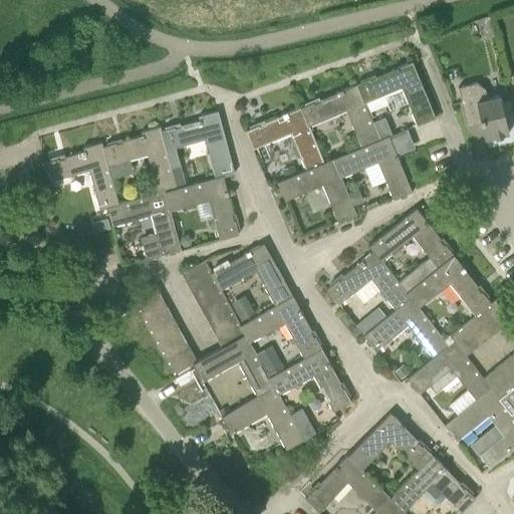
[(355,84),(363,102),(401,87),(417,124),(436,117),(412,61),(398,66),(394,68),(375,76),(375,77),(370,80),(369,78),(356,83),(355,84)]
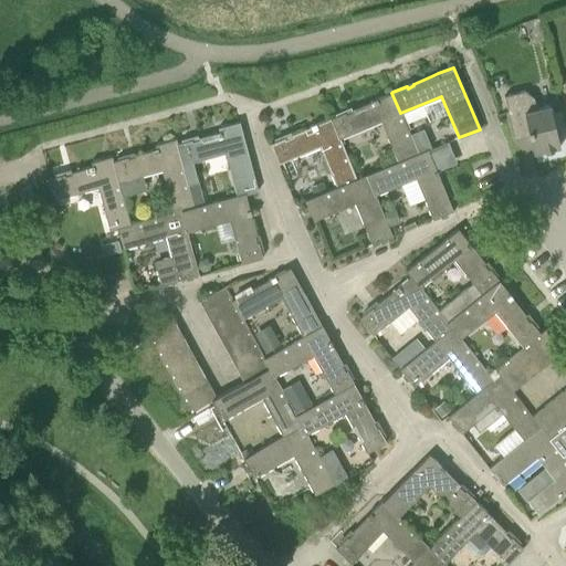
[(536,108),(534,96),(524,91),(505,96),(507,109),(514,139),(530,135),(534,153),(561,147),(551,105),(536,108)]
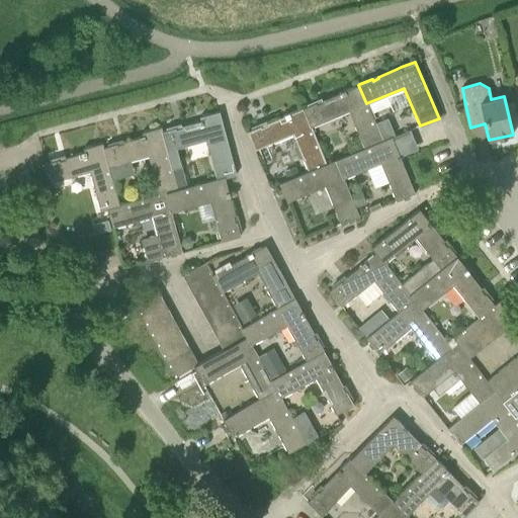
[(374,122),(366,103),(358,85),(345,90),(341,92),(322,100),(323,101),(317,104),(316,102),(303,107),(303,108),(311,126),(348,111),(363,148),(381,141),(374,122)]
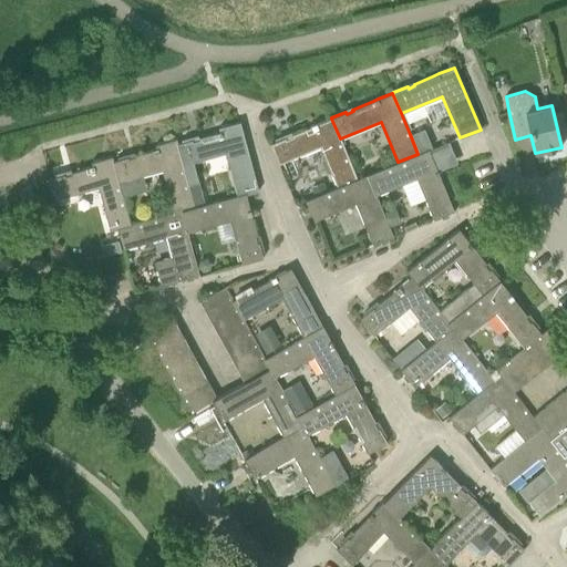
[(357,179),(340,138),(331,119),(317,124),(312,126),(292,134),(292,136),(286,138),(286,137),(270,143),(279,164),(319,147),(336,188),(357,179)]
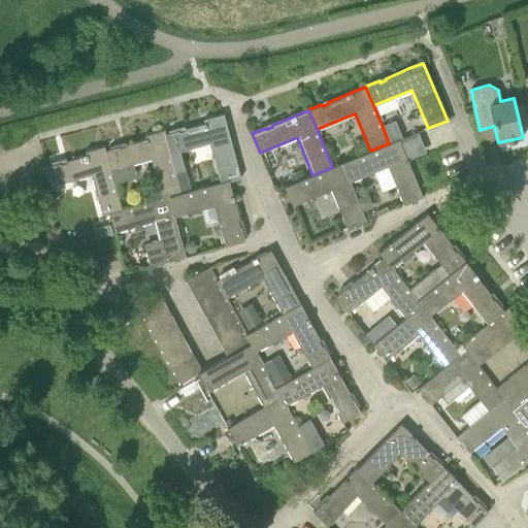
[(210,142),(221,182),(221,183),(229,180),(241,177),(224,113),(204,119),(205,122),(201,124),(186,128),(186,130),(179,131),(178,130),(166,133),(175,170),(184,168),(179,151),(210,142)]
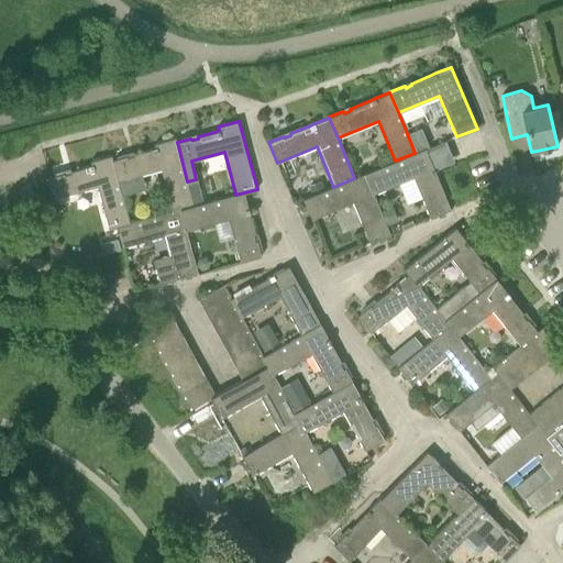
[(415,153),(426,148),(428,147),(420,128),(407,133),(415,153)]
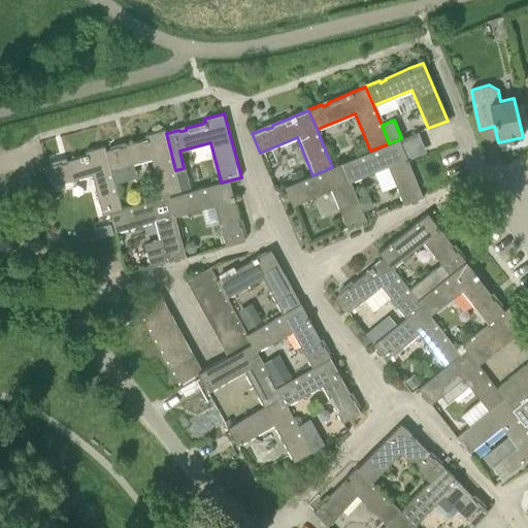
[(162,198),(170,196),(182,193),(175,170),(166,133),(165,129),(144,134),(145,138),(142,139),(126,144),(126,145),(120,147),(119,146),(106,150),(114,182),(134,176),(132,163),(151,159),(162,198)]
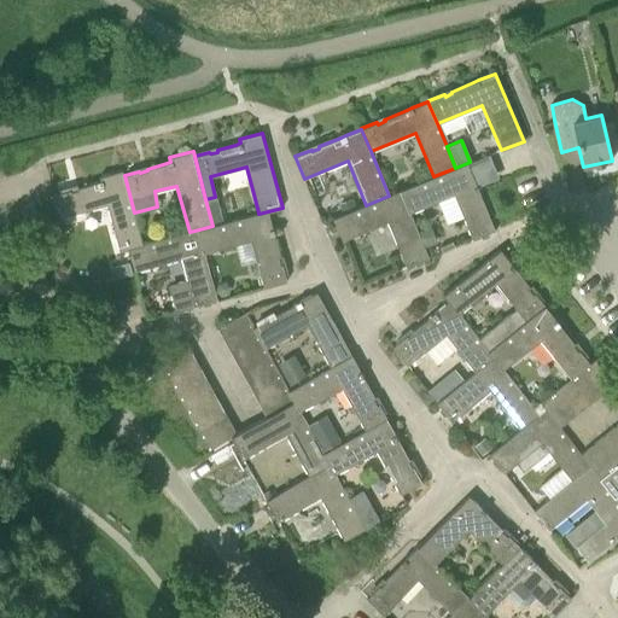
[(401,190),(410,213),(454,194),(473,239),(482,235),(481,234),(488,231),(489,233),(495,231),(478,186),(472,175),(467,163),(455,168),(433,176),(401,190)]
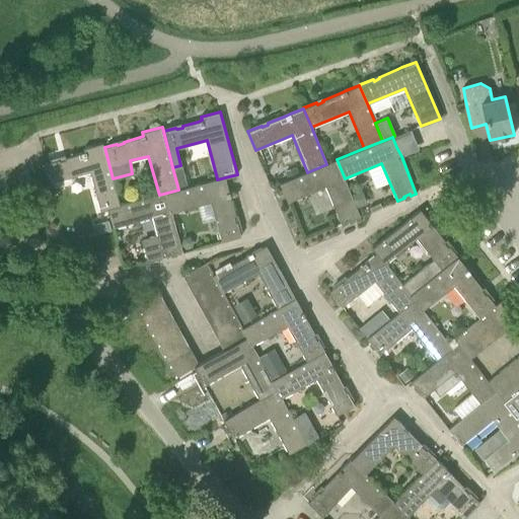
[(107,209),(120,205),(113,178),(104,147),(103,143),(83,148),(84,152),(81,153),(65,157),(66,159),(60,160),(59,159),(45,163),(50,182),(90,171),(100,211),(107,209)]
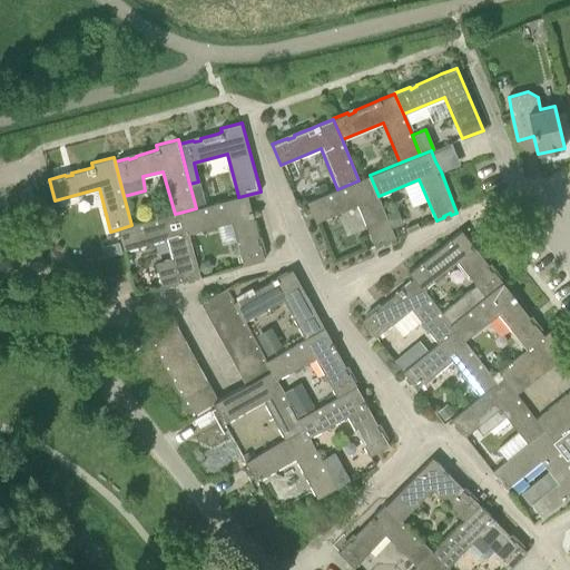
[(370,175),(359,180),(337,189),(307,202),(316,222),(357,204),(375,246),(383,243),(382,242),(389,238),(390,241),(395,237),(379,196),(370,175)]
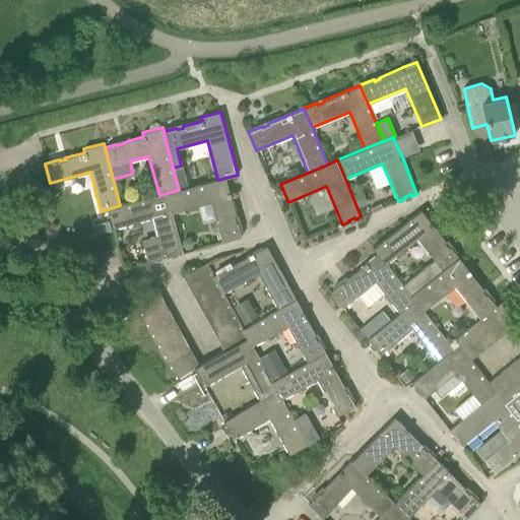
[(296,167),(285,171),(289,179),(300,175),(296,167)]
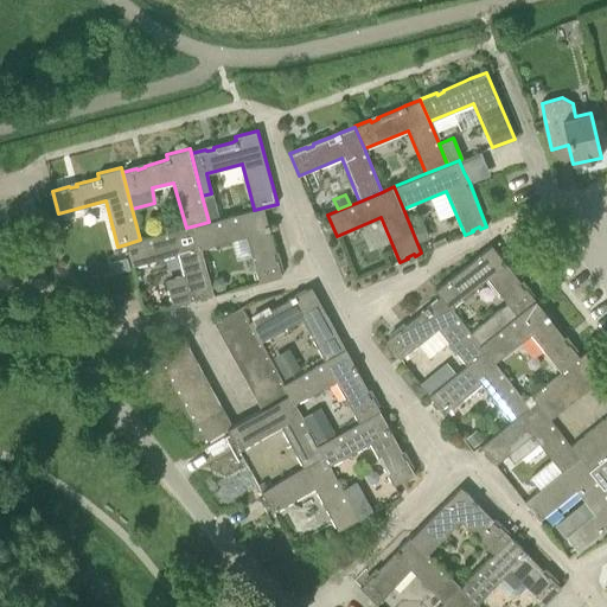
[(196,225),(202,248),(247,236),(259,282),(282,276),(278,259),(275,260),(274,253),(275,251),(269,229),(268,224),(263,208),(254,210),(254,209),(209,222),(196,225)]
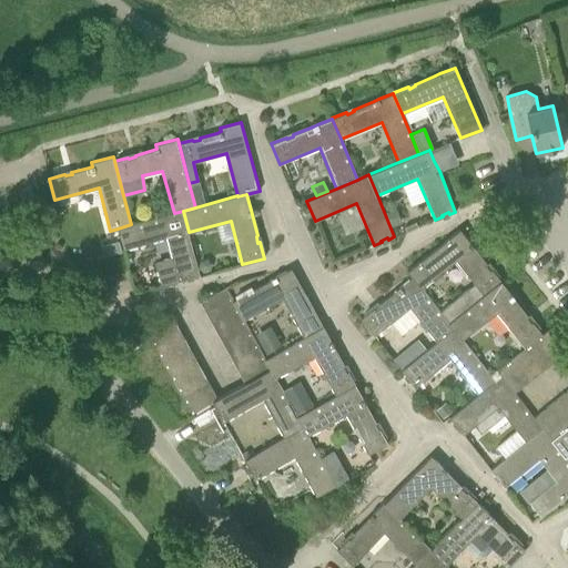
[(397,206),(385,212),(391,226),(404,221),(397,206)]
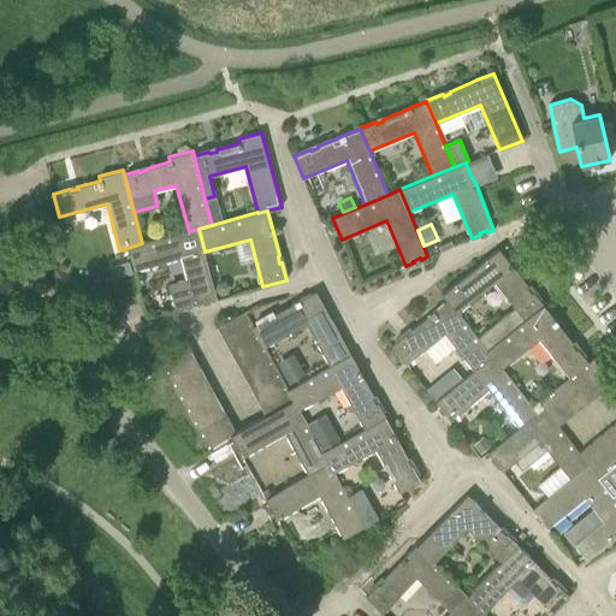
[(189,231),(142,243),(128,248),(134,271),(182,258),(187,279),(173,283),(170,289),(175,311),(202,302),(202,301),(209,298),(211,301),(217,298),(205,252),(199,229),(189,231)]
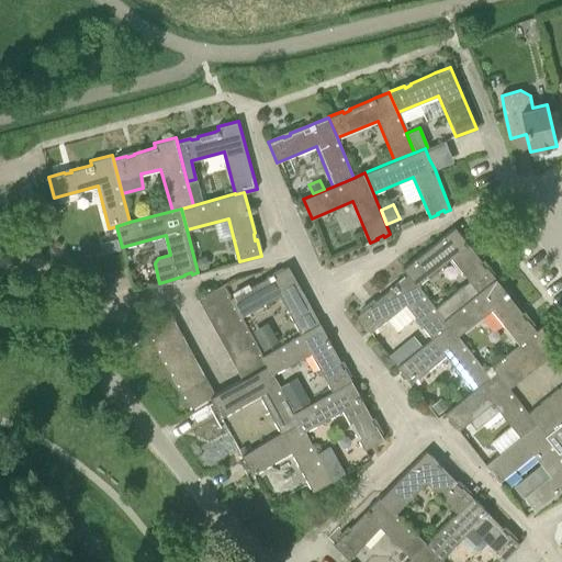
[(444,319),(496,278),(486,266),(485,267),(481,261),(482,260),(469,244),(465,240),(456,226),(403,268),(408,274),(416,284),(451,257),(469,280),(435,307),(444,319)]
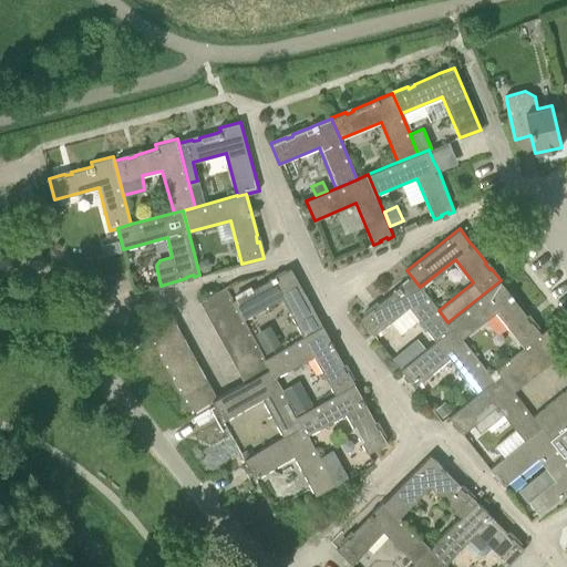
[(117,241),(103,245),(105,256),(120,253),(117,241)]
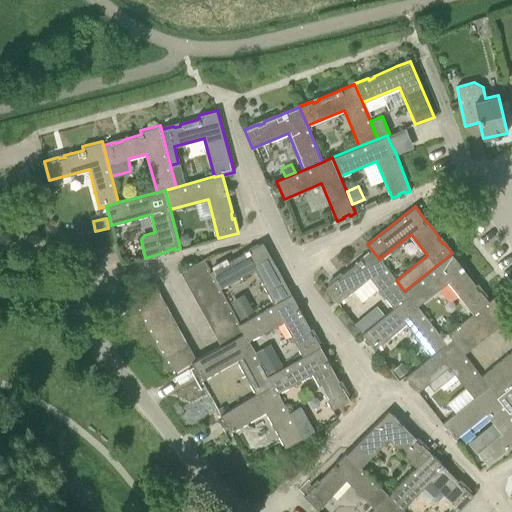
[(188,242),(189,237),(185,233),(180,234),(178,240),(182,244),(188,242)]
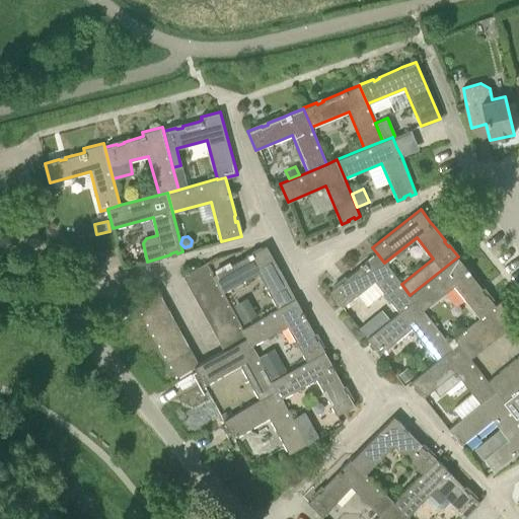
[(225,268),(213,275),(218,284),(223,292),(257,273),(277,307),(295,298),(266,245),(251,252),(248,254),(231,265),(231,266),(226,269),(225,268)]
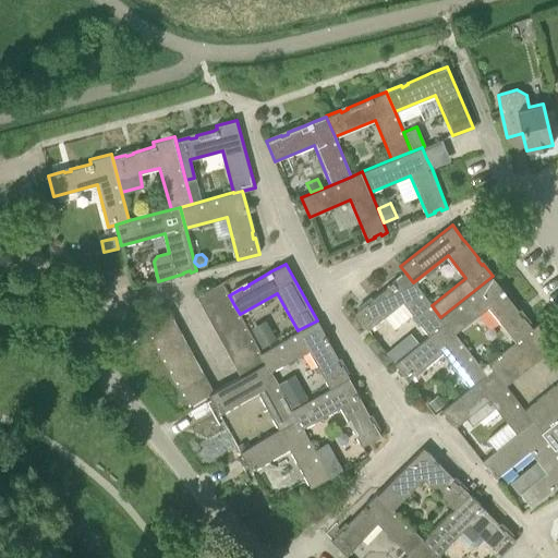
[(445,324),(440,317),(432,305),(413,282),(405,273),(392,282),(389,286),(372,299),(373,300),(367,304),(366,303),(354,313),(367,329),(384,317),(393,329),(412,314),(429,336),(445,324)]
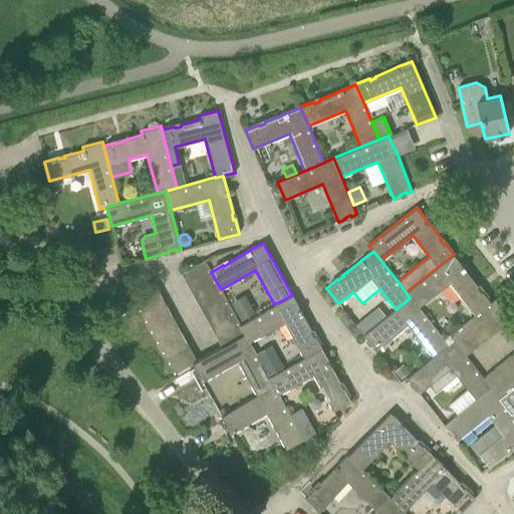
[(478,312),(488,304),(491,302),(482,290),(481,291),(477,287),(478,286),(466,269),(463,266),(454,254),(406,292),(410,298),(418,307),(450,282),(475,314),(478,312)]
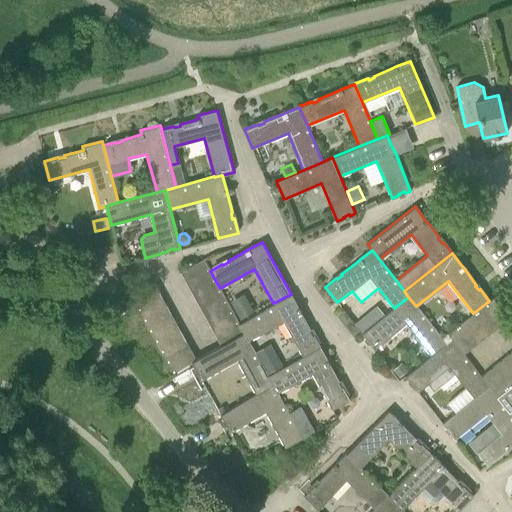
[(180,272),(187,284),(210,271),(204,259),(180,272)]
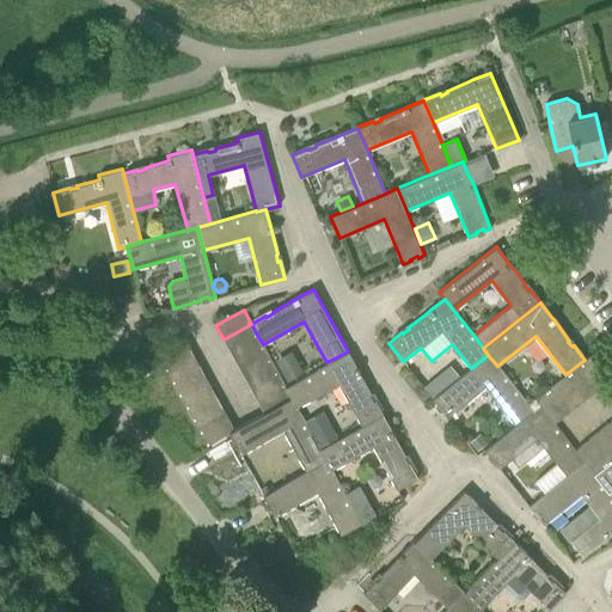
[(257,335),(251,324),(224,340),(230,350),(257,335)]
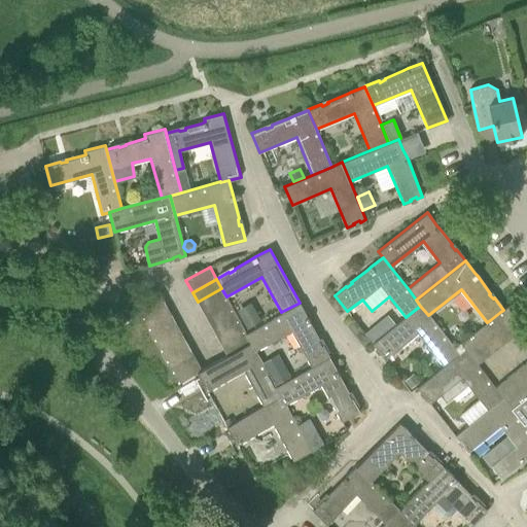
[(226,296),(221,288),(198,302),(204,313),(226,300),(225,296),(226,296)]
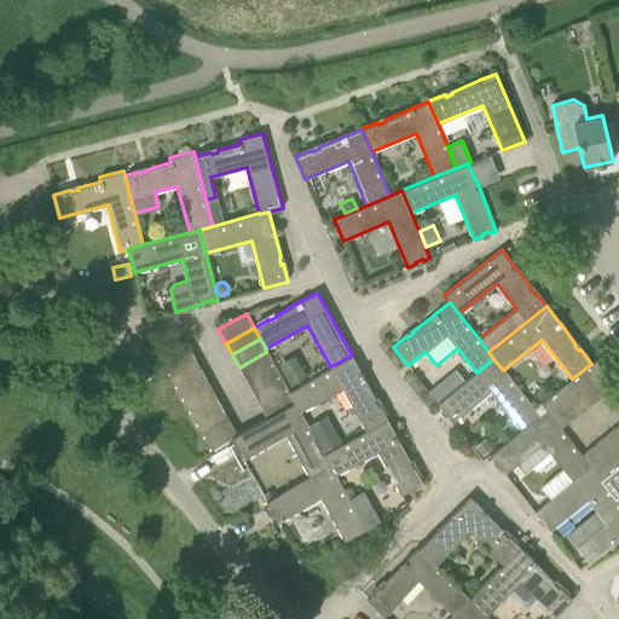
[(167,374),(196,358),(189,346),(160,360),(166,371),(167,374)]
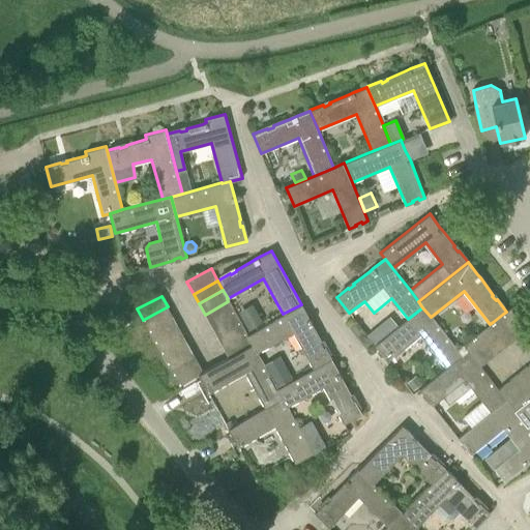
[(228,301),(205,315),(211,325),(234,313),(228,301)]
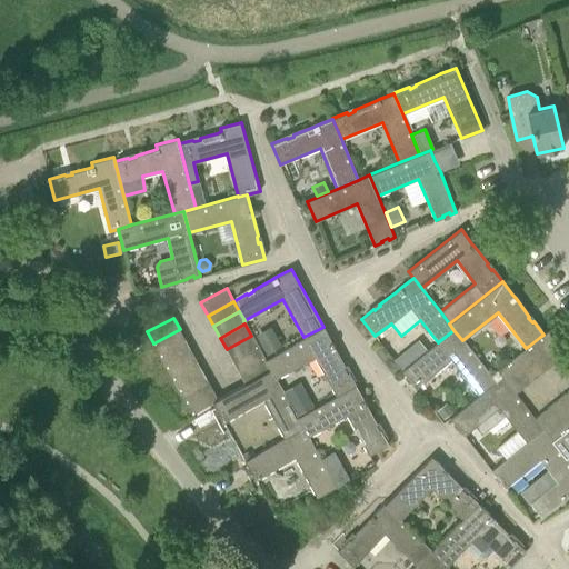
[(281,346),(271,326),(256,335),(267,355),(281,346)]
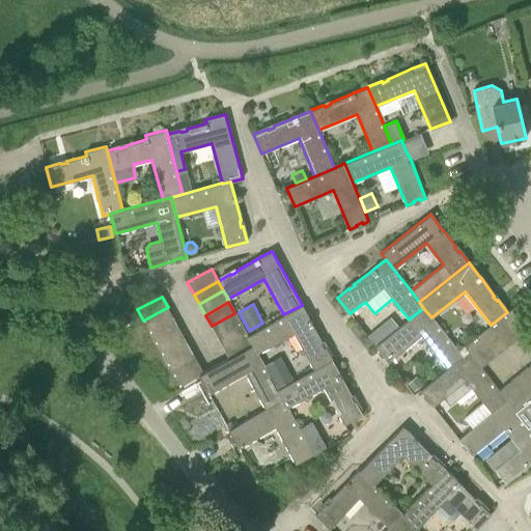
[(302,305),(283,314),(247,335),(252,345),(257,353),(294,333),(314,369),(332,360),(326,346),(324,347),(320,342),(323,341),(302,305)]
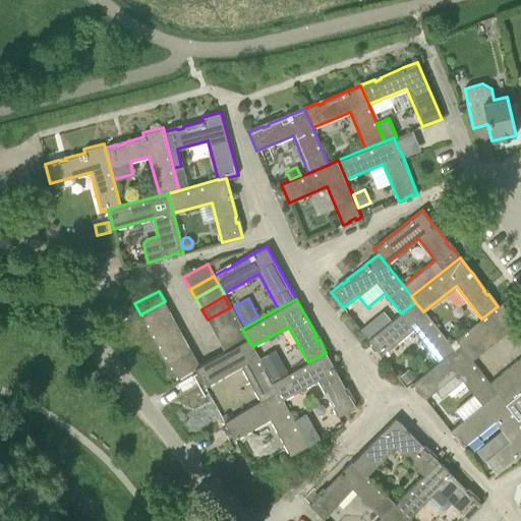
[(147,326),(170,312),(165,301),(140,314),(147,326)]
